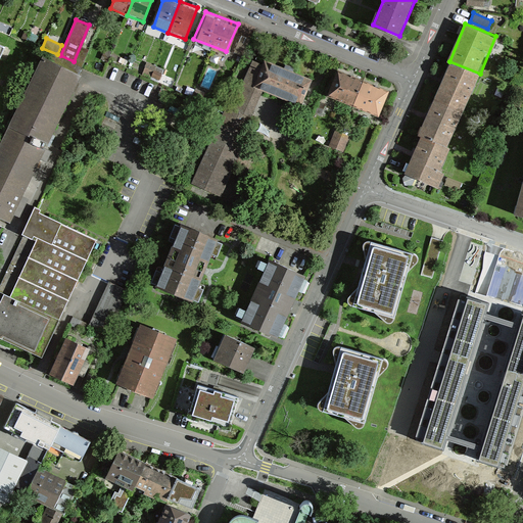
[(42,57),(9,127),(47,145),(81,76),(42,57)]
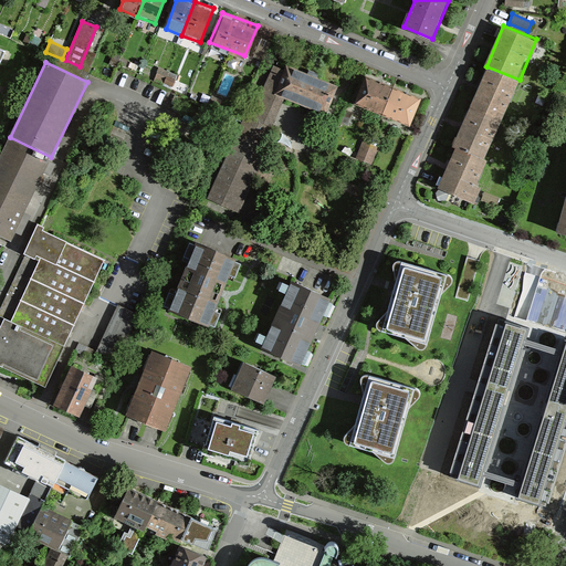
[(326,114),(337,87),(285,65),(284,69),(273,64),(263,88),(255,85),(208,199),(240,213),(270,145),(265,143),(285,97),(326,114)]
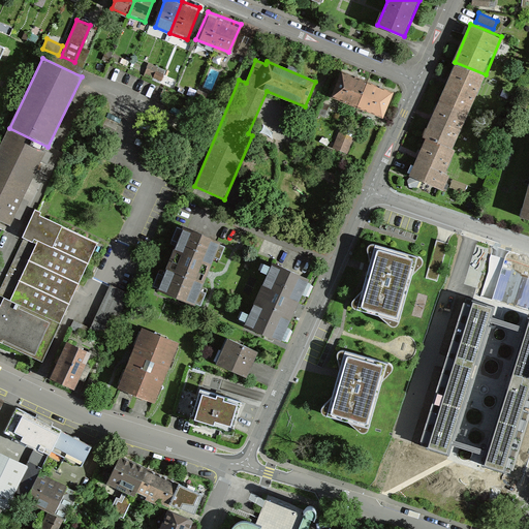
[(470,113),(486,74),(455,62),(439,101),(470,113)]
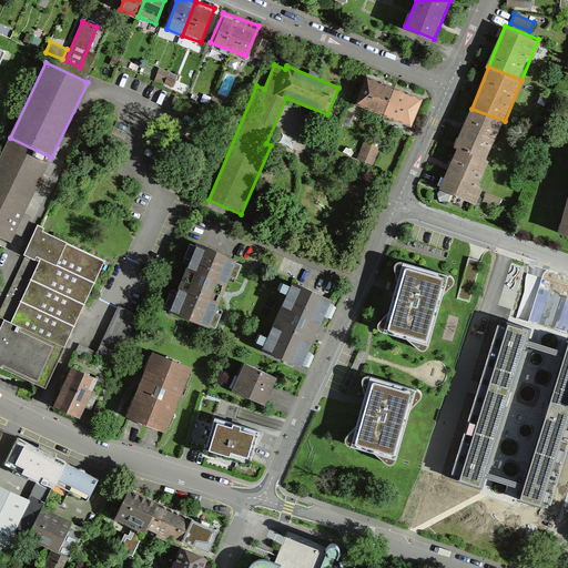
[(356,103),(415,127),(427,95),(368,72),(356,103)]
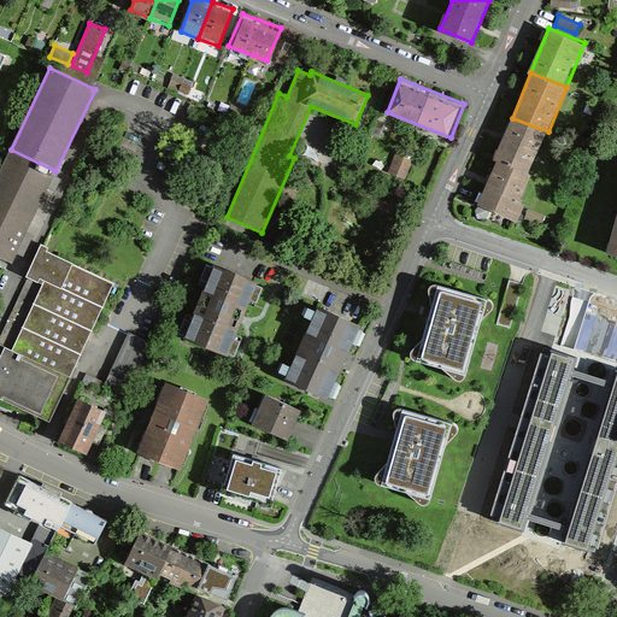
[(548,131),(512,118),(497,159),(533,174),(548,131)]
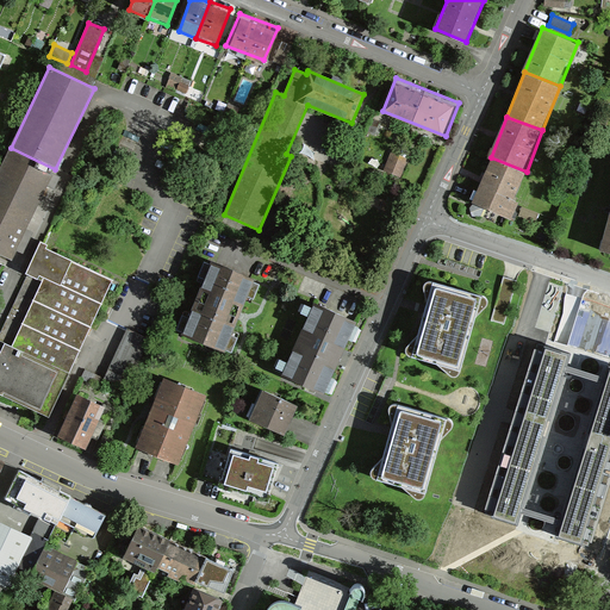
[(0,254),(12,260),(55,169),(11,148),(0,169),(0,254)]
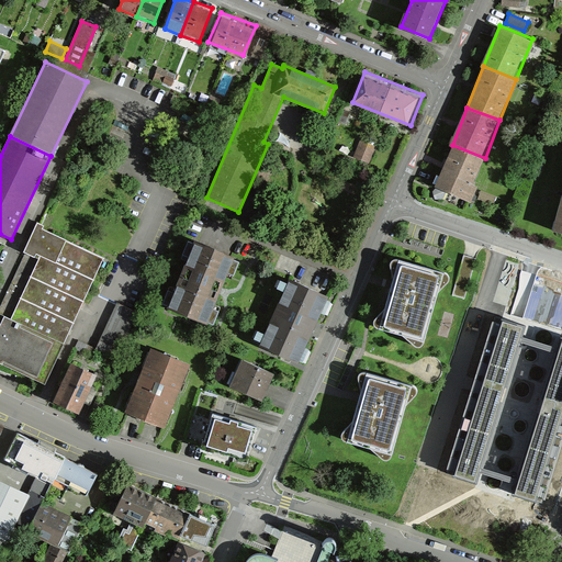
[(368,164),(375,144),(360,138),(352,157),(368,164)]
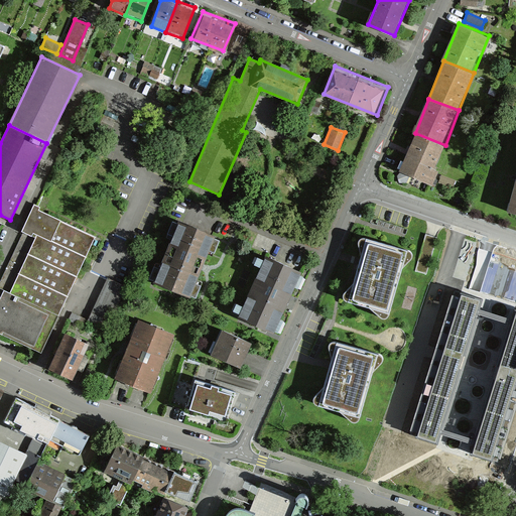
[(445,145),(415,133),(398,174),(428,186),(445,145)]
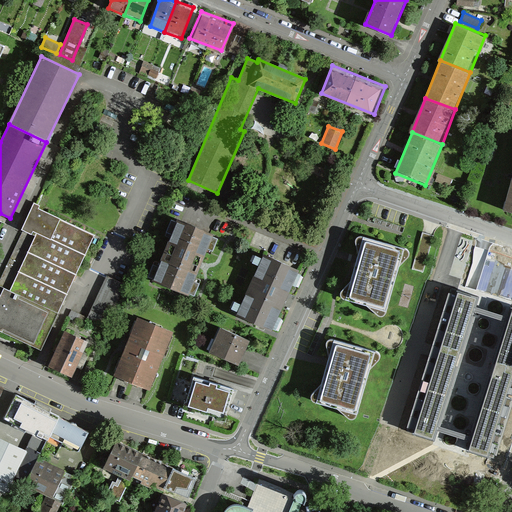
[(212,239),(175,223),(151,280),(188,295),(212,239)]
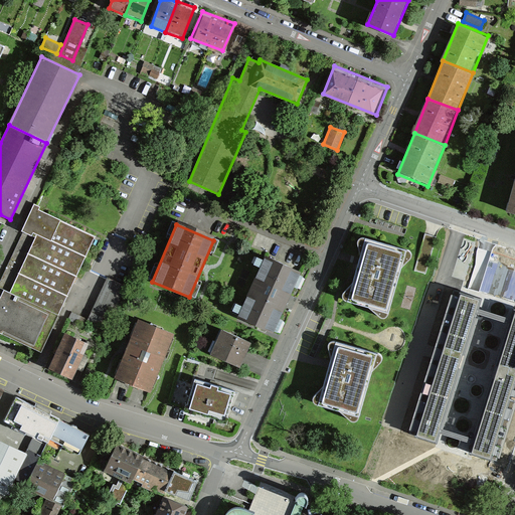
[(345,301),(348,301),(369,307),(380,317),(384,318),(388,315),(389,312),(401,267),(411,258),(411,252),(409,250),(406,248),(366,237),(361,236),(358,239),(357,243),(360,255),(358,261),(353,283),(343,292),(342,296),(343,300),(345,301)]
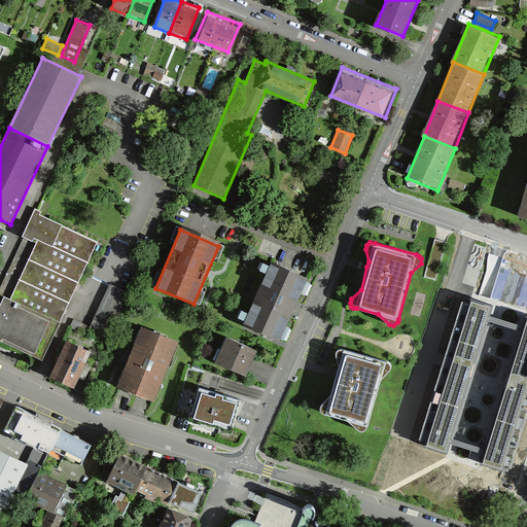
[(271,262),(243,325),(281,343),(309,279),(271,262)]
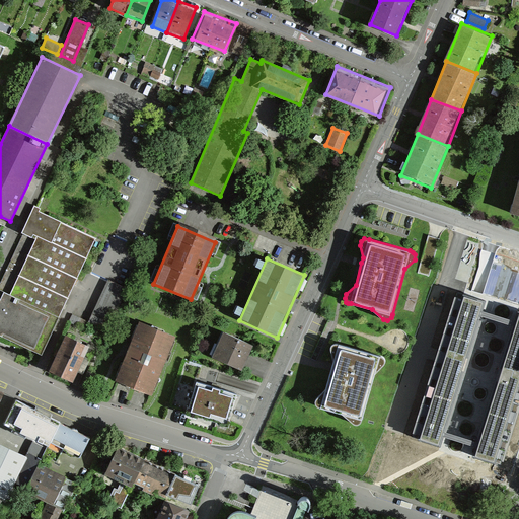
[(488,299),(461,291),(416,440),(442,448),(467,366),(469,358),(482,316),(483,314),(484,312),(488,299)]
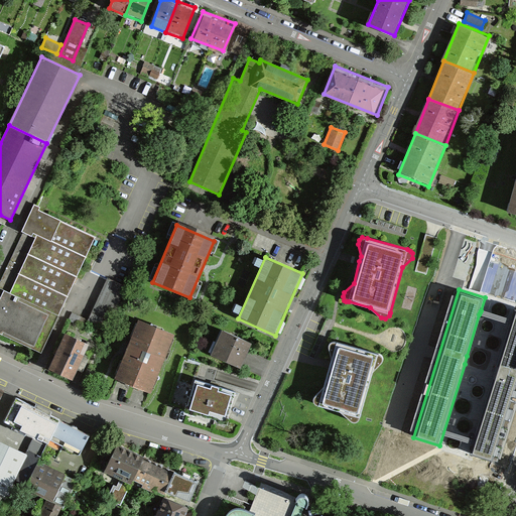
[(515,391),(515,306),(514,305),(510,318),(509,321),(508,324),(496,364),(494,372),(469,454),(495,462),(515,391)]
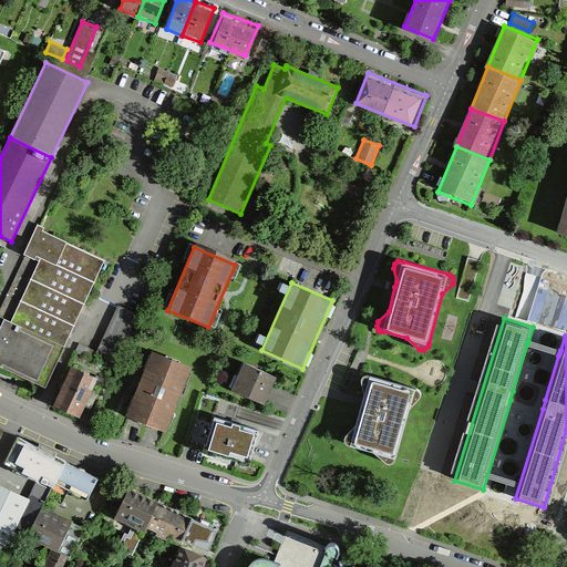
[(560,350),(528,341),(526,346),(558,356),(560,350)]
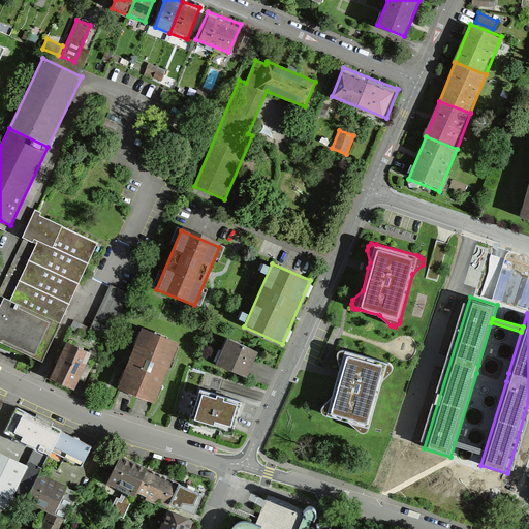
[(178,343),(143,330),(119,390),(154,403),(178,343)]
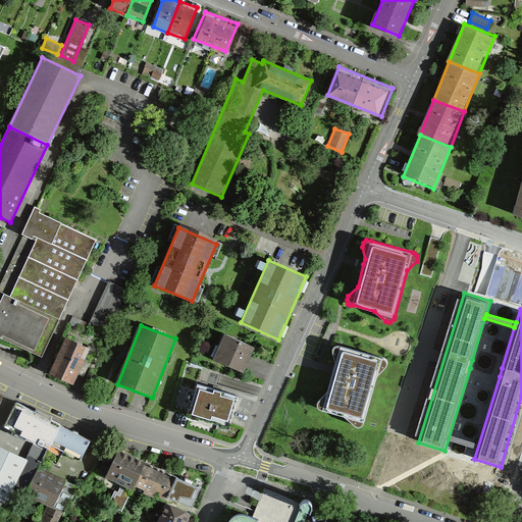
[(242,370),(253,347),(223,333),(213,356),(242,370)]
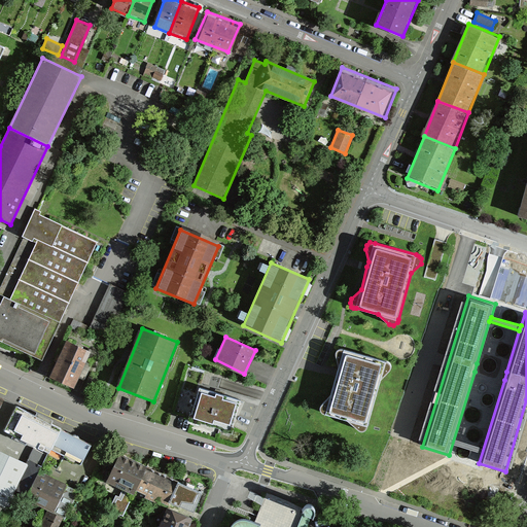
[(386,360),(345,349),(341,348),(337,350),(336,353),(339,367),(337,373),(330,395),(322,402),(319,407),(321,412),(326,413),(347,420),(358,429),(362,431),(366,429),(367,425),(381,379),(389,371),(391,366),(390,363),(386,360)]
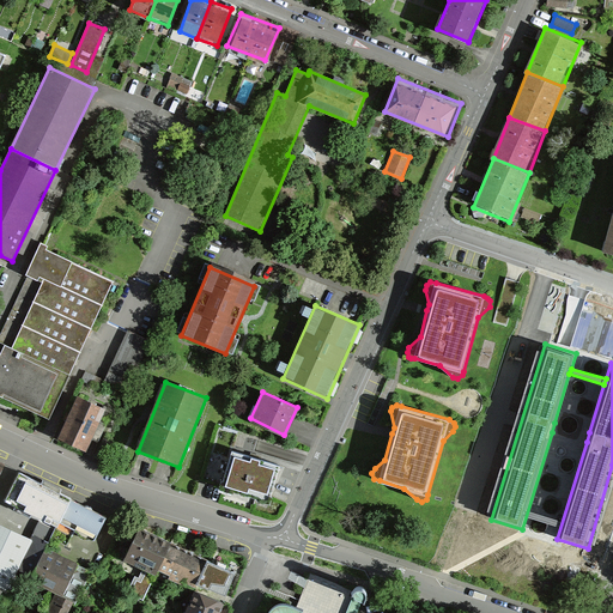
[(224,486),(271,498),(279,467),(232,455),(224,486)]
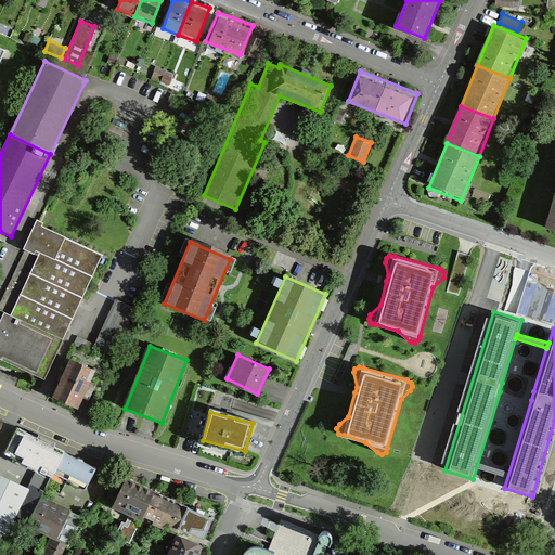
[(63,452),(16,427),(2,454),(49,479),(63,452)]
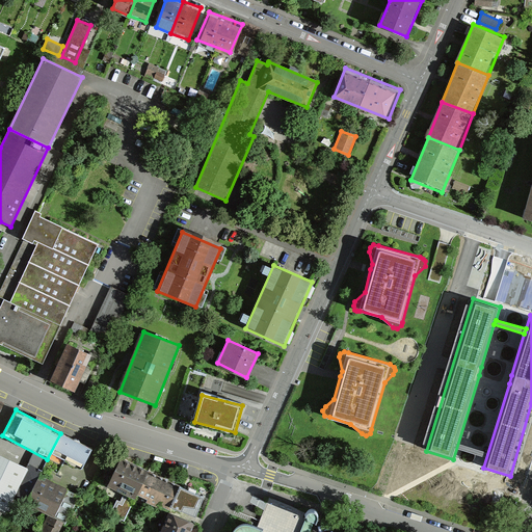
[(81,467),(90,449),(60,433),(47,459),(43,467),(57,475),(65,458),(81,467)]
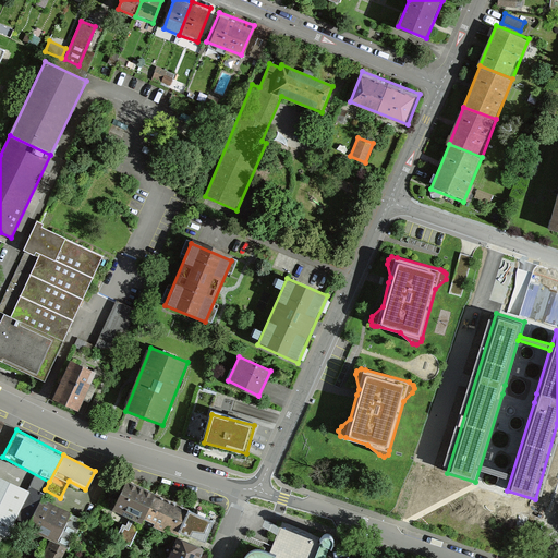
[(511,475),(481,465),(478,471),(510,480),(511,475)]
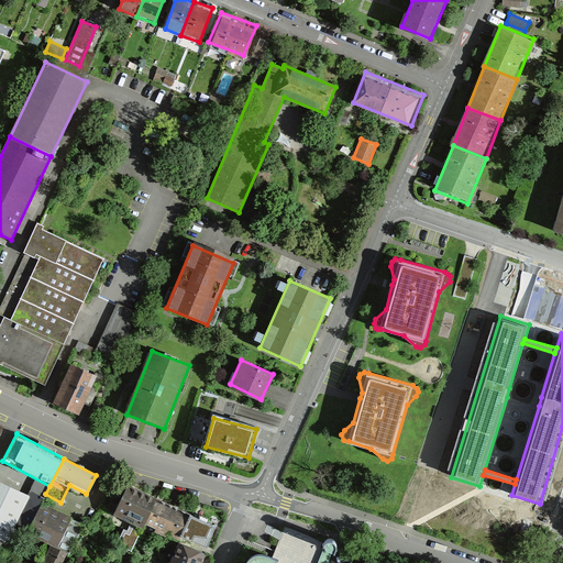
[(28,495),(0,481),(0,539),(2,540),(7,543),(15,523),(28,530),(43,501),(45,494),(31,487),(28,495)]
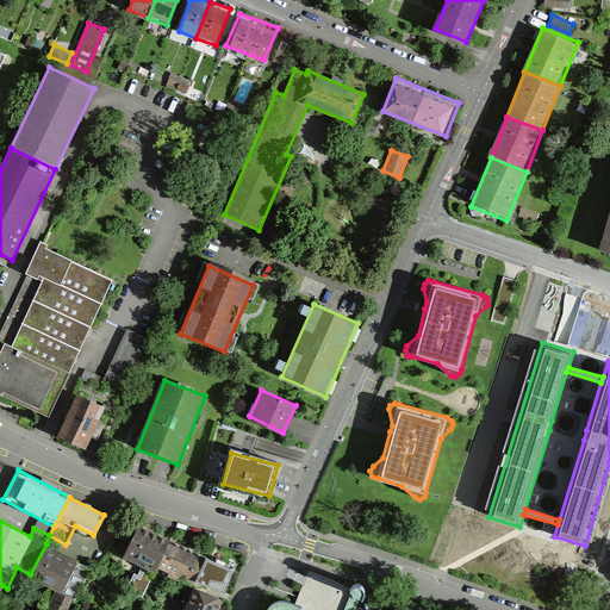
[(156,565),(169,536),(137,522),(124,549),(156,565)]
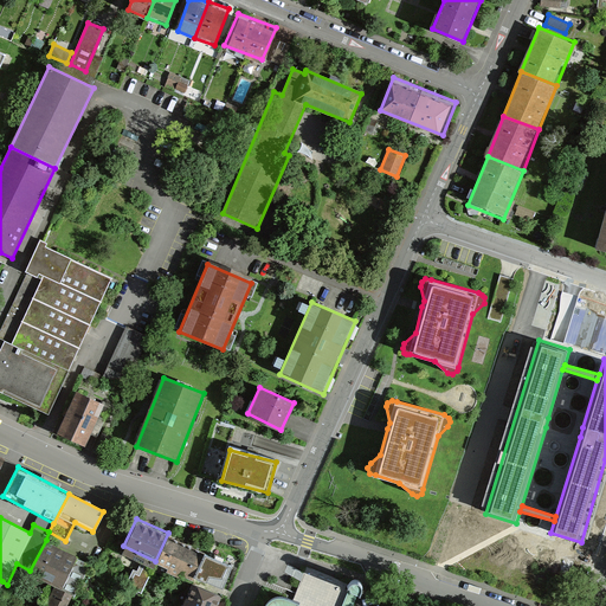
[(187,542),(168,533),(155,561),(174,569),(187,542)]
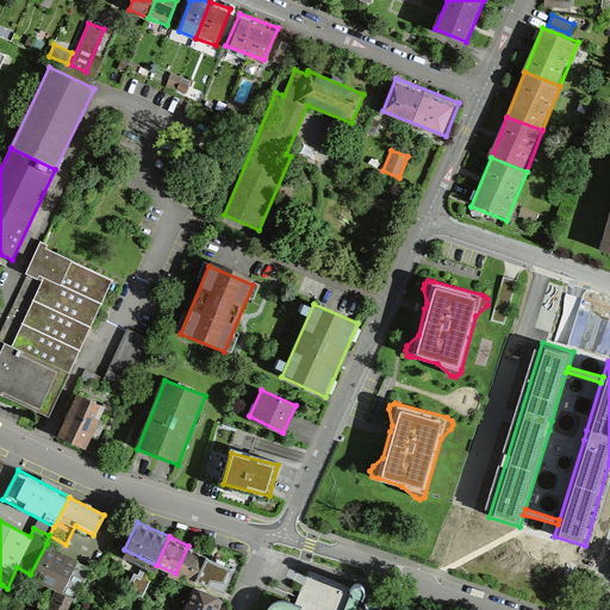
[(62,591),(79,559),(47,543),(30,574),(56,587),(62,591)]
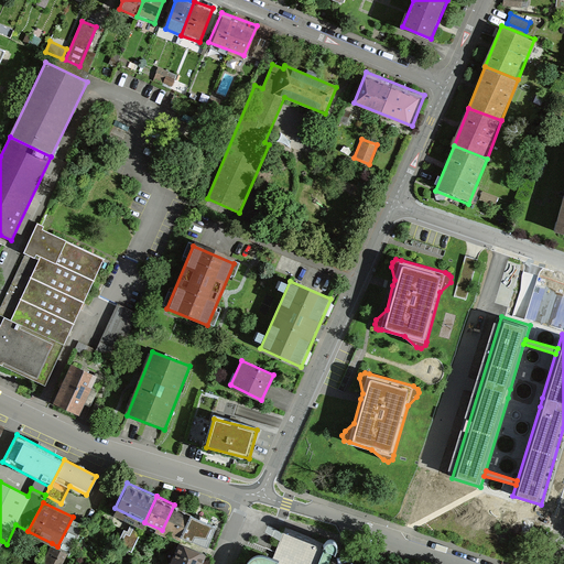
[(192,512),(174,505),(162,530),(180,538),(192,512)]
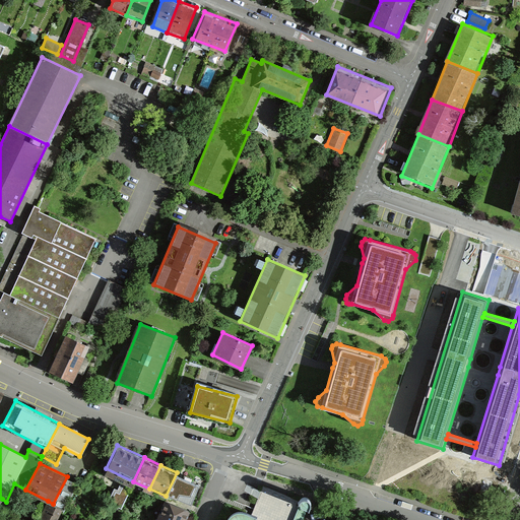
[(201,483),(177,472),(166,496),(190,508),(201,483)]
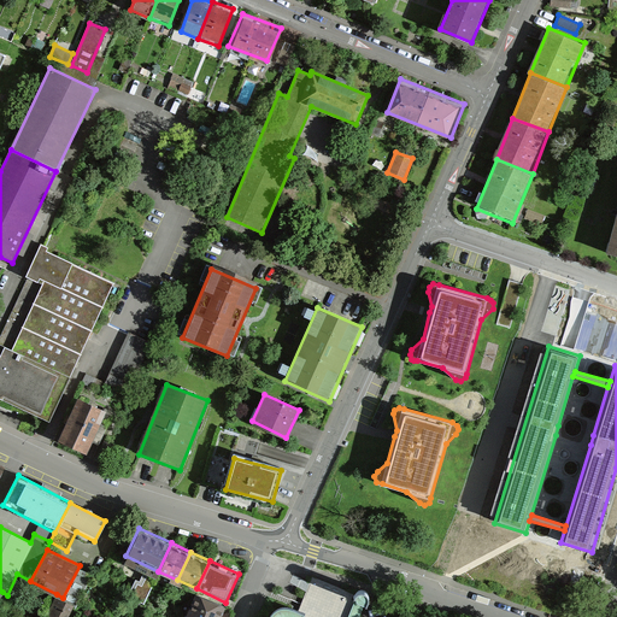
[(92,571),(80,565),(63,598),(76,604),(92,571)]
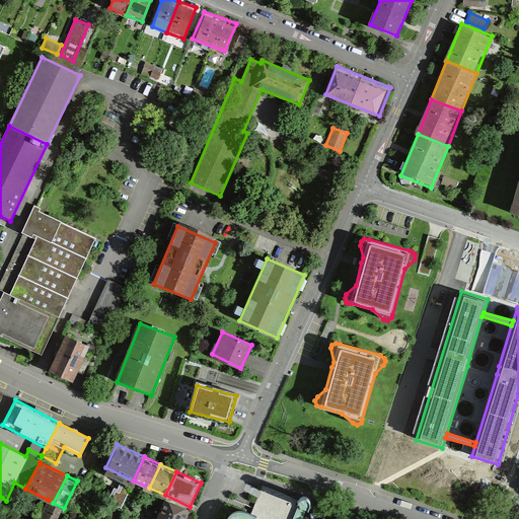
[(292,518),(301,501),(264,487),(250,515),(246,514),(242,513),(238,513),(234,514),(231,516),(229,518),(227,518),(292,518)]
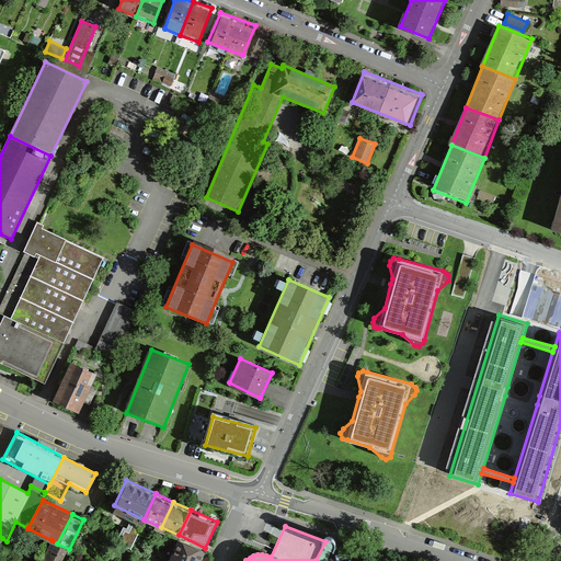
[(124,528),(118,544),(130,549),(136,533),(124,528)]
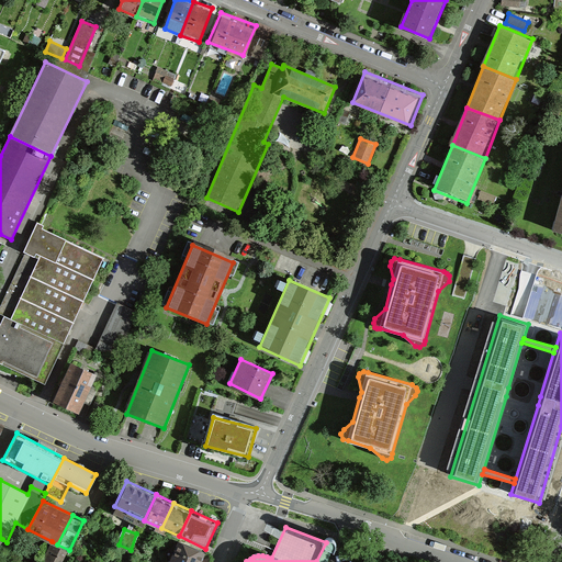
[(175,561),(200,561),(205,552),(177,540),(169,559),(175,561)]
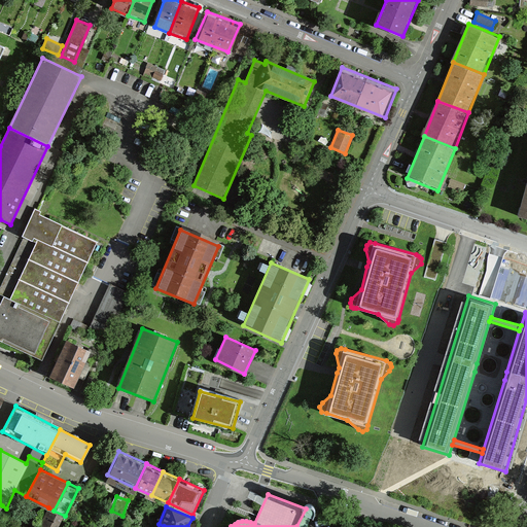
[(59,526),(65,516),(54,511),(48,507),(38,526),(59,526)]
